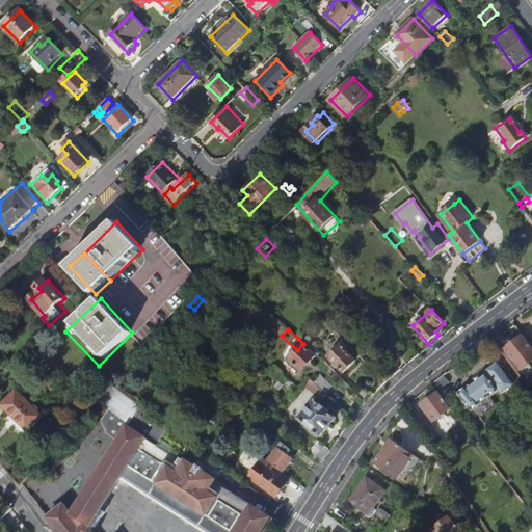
[(303,344),(316,355),(319,350),(317,348),(319,346),(304,333),(298,339),(303,344)]
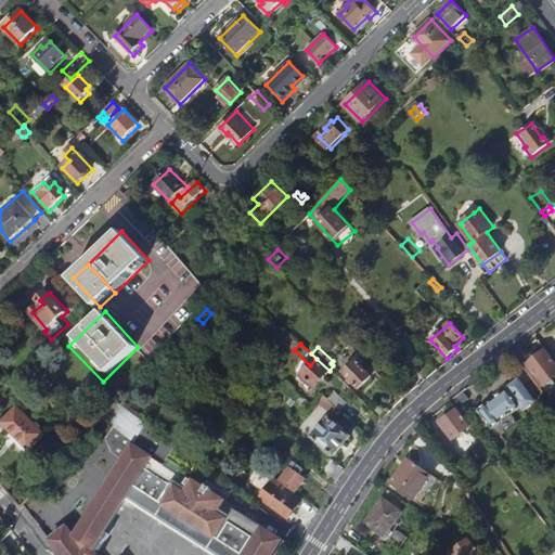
[(529,365),(554,398),(554,396),(554,361),(547,351),(529,365)]
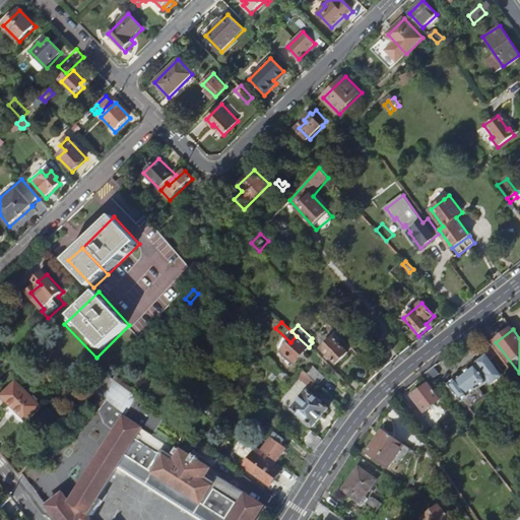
[(290,342),(278,354),(290,366),(294,363),(295,364),(309,348),(296,336),(290,342)]
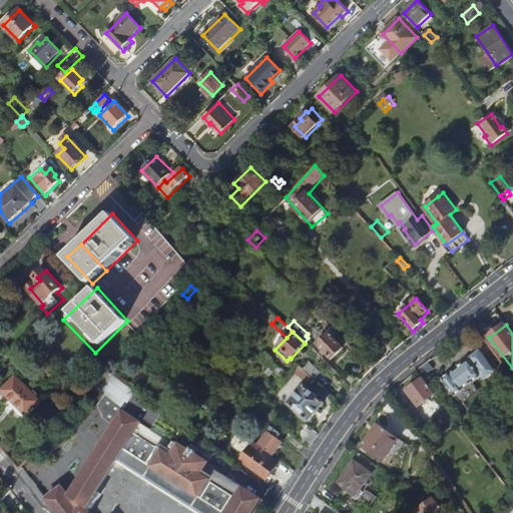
[(317,345),(332,361),(345,348),(330,333),(317,345)]
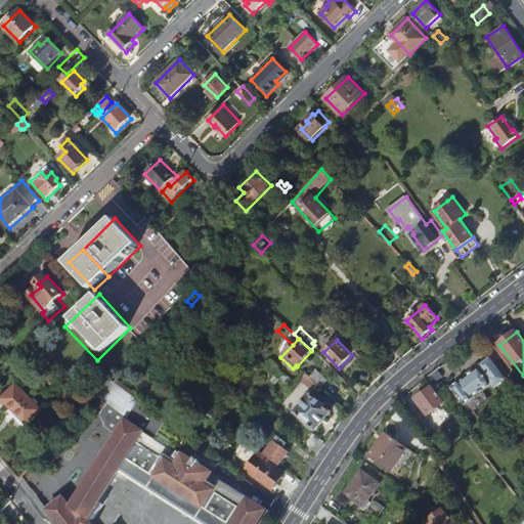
[(379,361),(373,367),(382,377),(388,370),(379,361)]
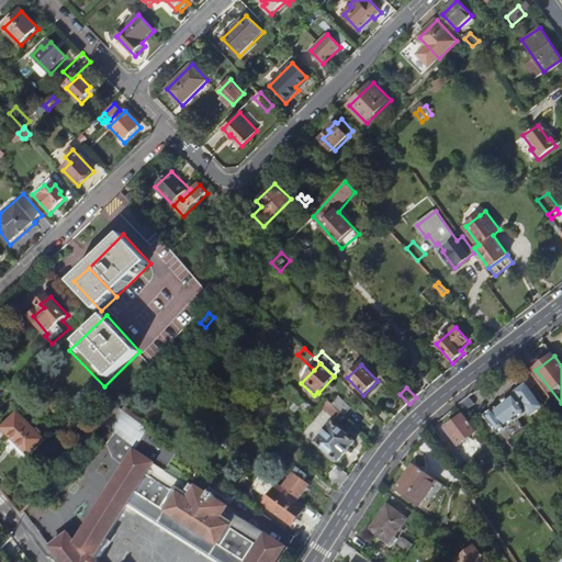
[(291,396),(313,414),(316,409),(299,395),(301,394),(295,390),(291,396)]
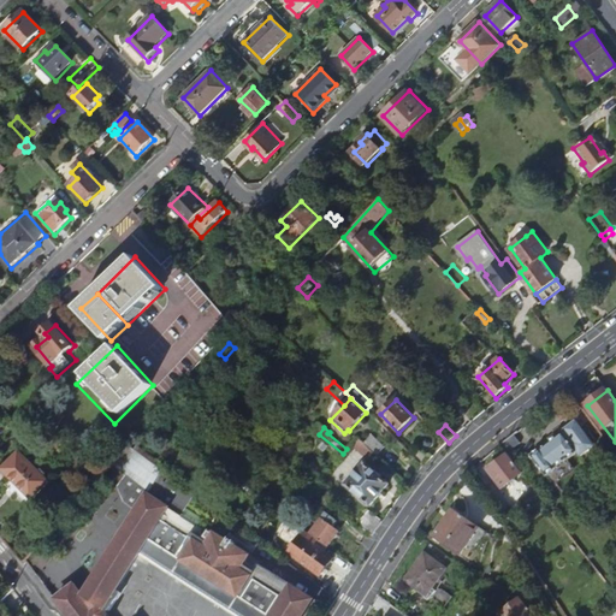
[(533,458),(549,479),(581,454),(564,433),(533,458)]
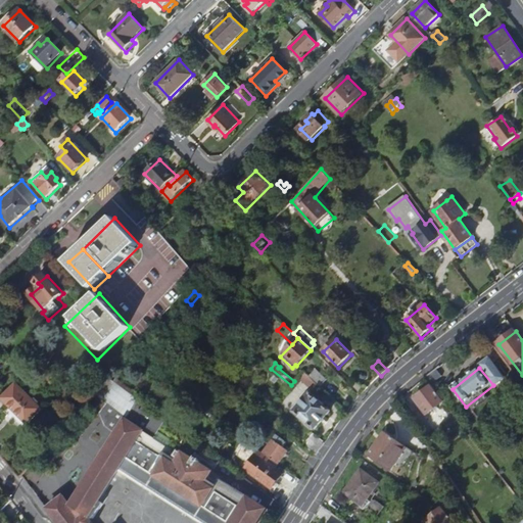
[(327,380),(316,369),(310,376),(316,381),(321,386),(327,380)]
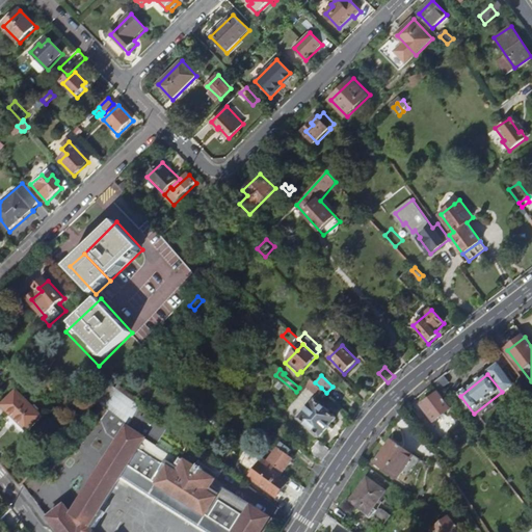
[(446,375),(434,384),(440,392),(451,383),(446,375)]
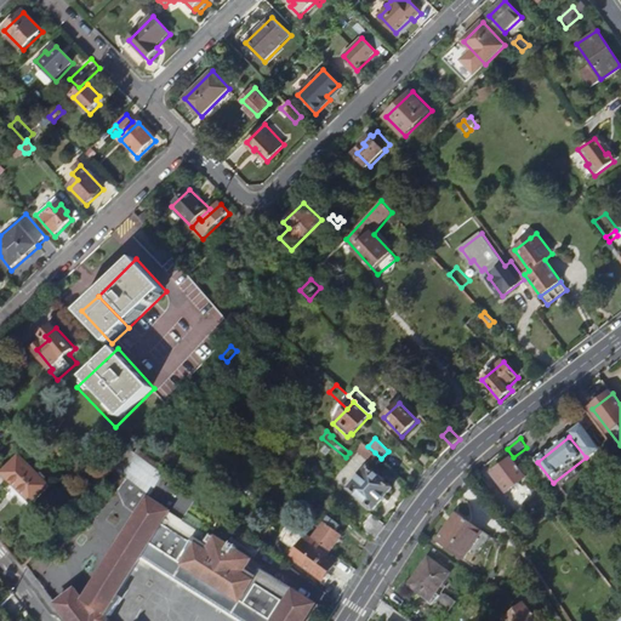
[(354,449),(366,461),(375,453),(368,446),(360,440),(354,449)]
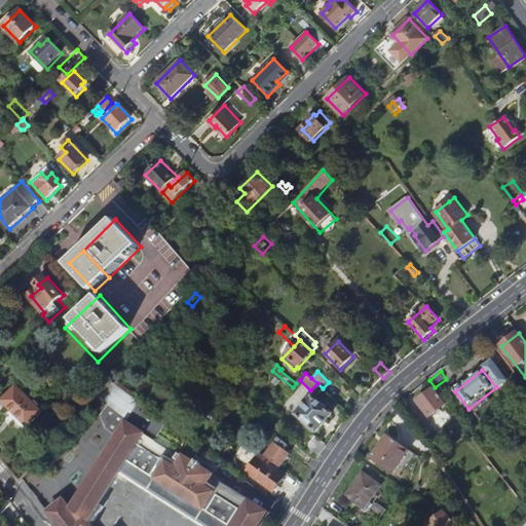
[(111,379),(97,396),(132,418),(73,510),(65,499),(48,512),(59,525),(262,525),(270,513),(221,482),(220,485),(215,491),(208,487),(212,480),(216,474),(185,454),(185,455),(181,452),(178,457),(174,454),(175,451),(156,440),(168,421),(142,402),(136,398),(118,384),(111,379)]
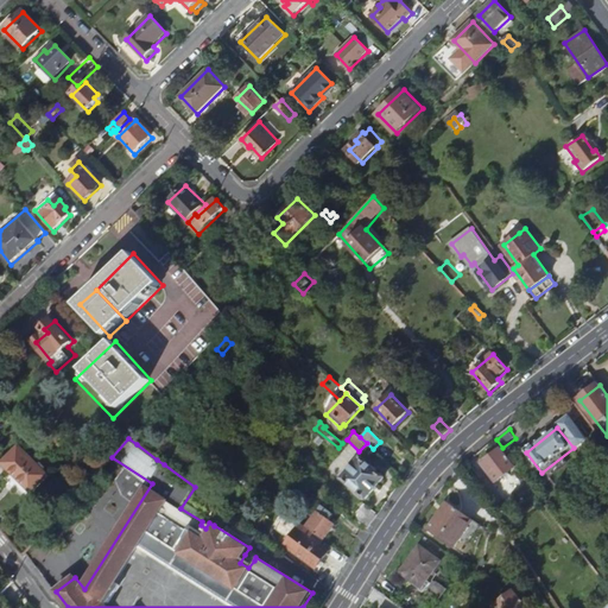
[(137,444),(157,460),(159,456),(139,442),(137,444)]
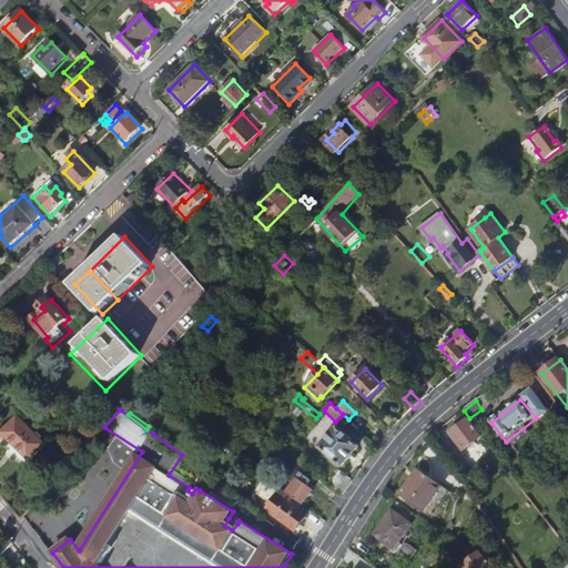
[(381,421),(391,430),(397,424),(386,414),(381,421)]
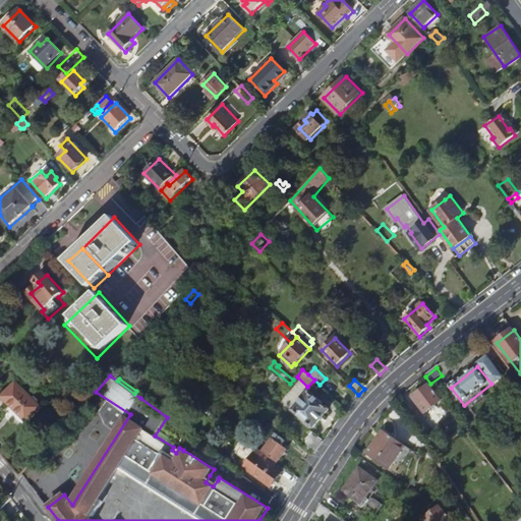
[(4,397),(30,422),(44,407),(19,383),(4,397)]
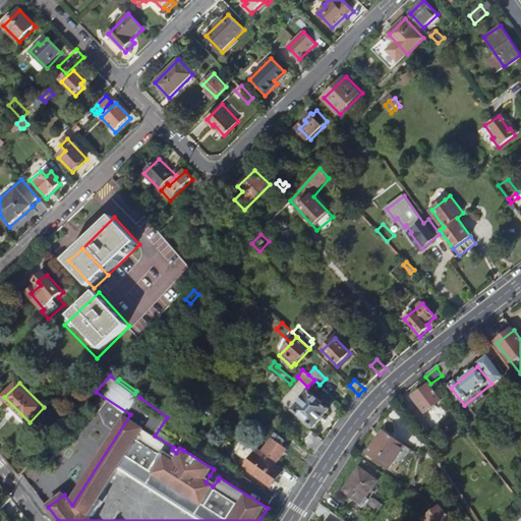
[(414,397),(426,413),(444,400),(430,384),(414,397)]
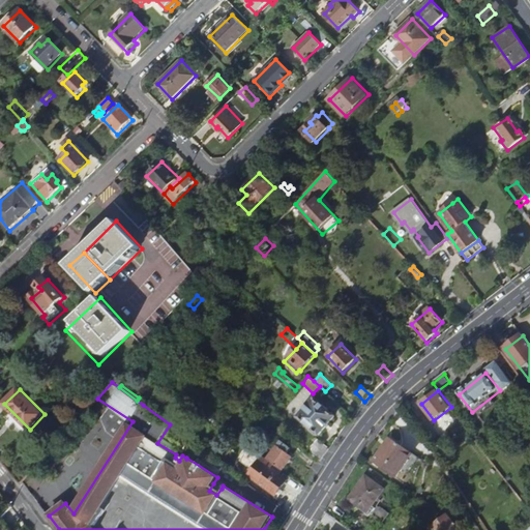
[(298,418),(319,437),(335,418),(315,400),(298,418)]
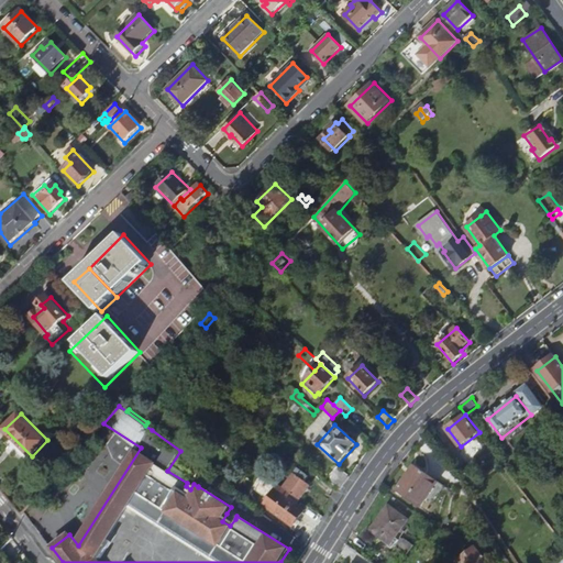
[(290,452),(288,451),(278,443),(273,450),(285,460),(290,452)]
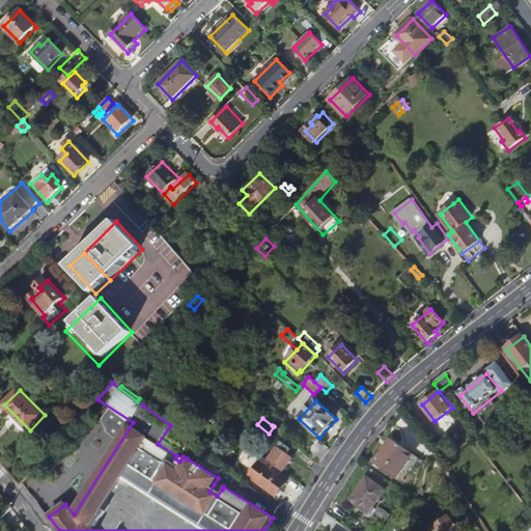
[(317,441),(309,452),(323,463),(330,450),(317,441)]
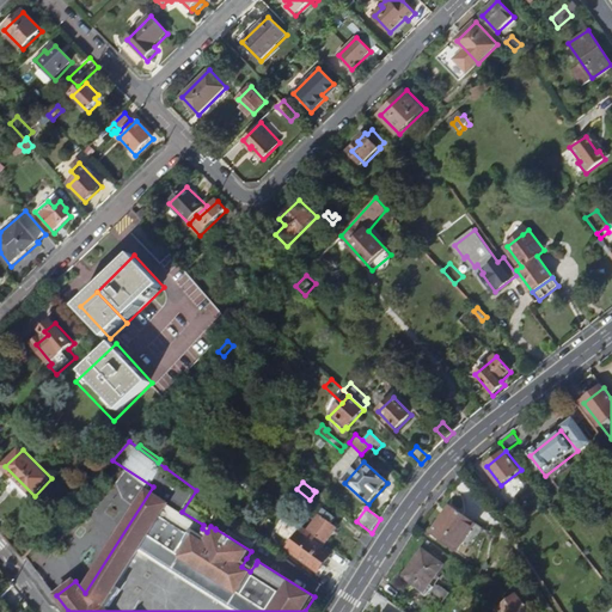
[(440,525),(433,534),(459,552),(479,524),(456,508),(442,527),(440,525)]
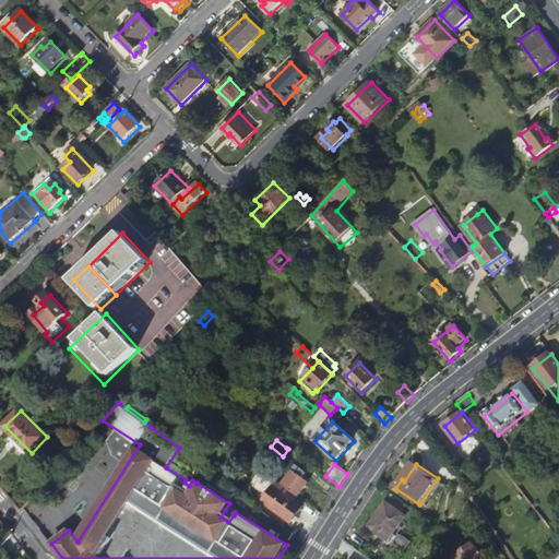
[(298,466),(283,485),(290,491),(299,498),(310,484),(304,479),(308,473),(298,466)]
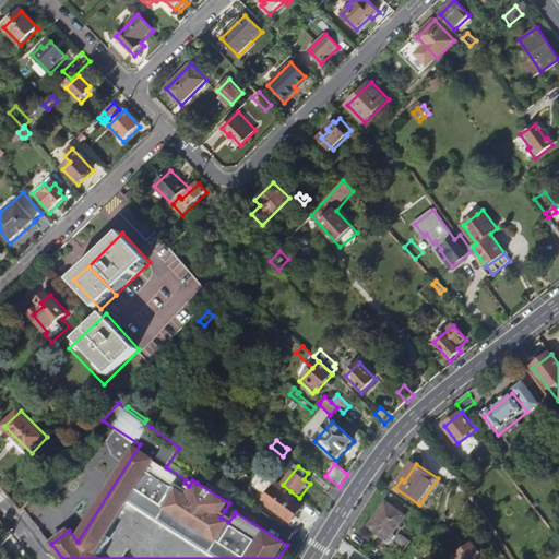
[(278,483),(264,502),(293,524),(304,510),(287,497),(290,491),(283,485),(278,483)]
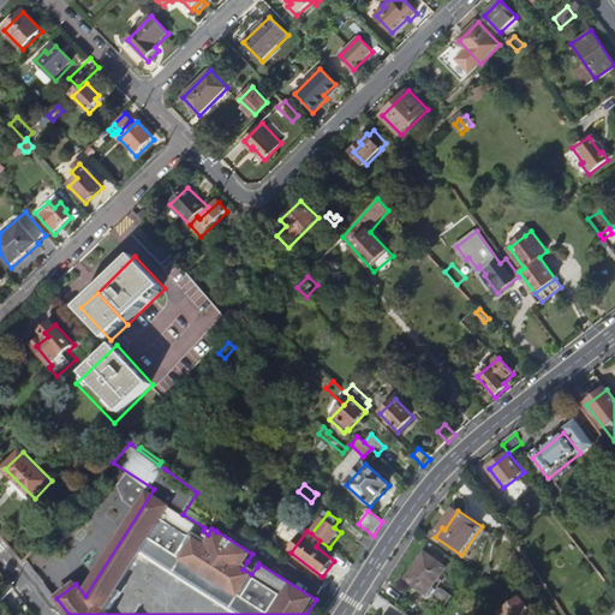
[(407,580),(429,596),(435,589),(447,569),(427,554),(407,580)]
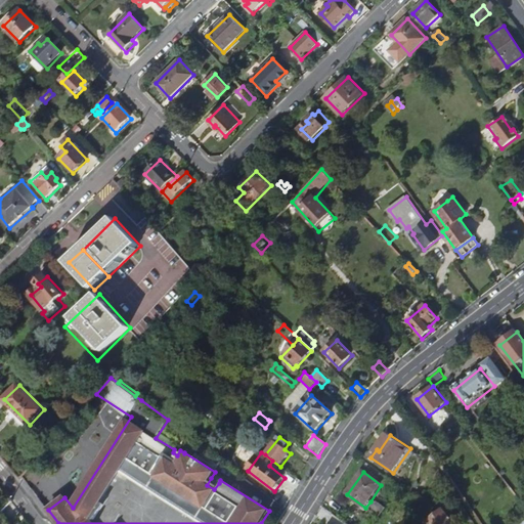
[(438,481),(444,490),(449,484),(442,474),(438,481)]
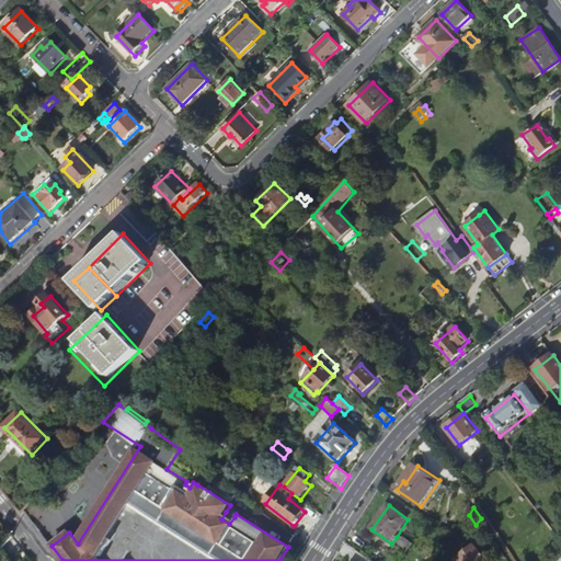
[(226,512),(221,519),(229,524),(235,517),(226,512)]
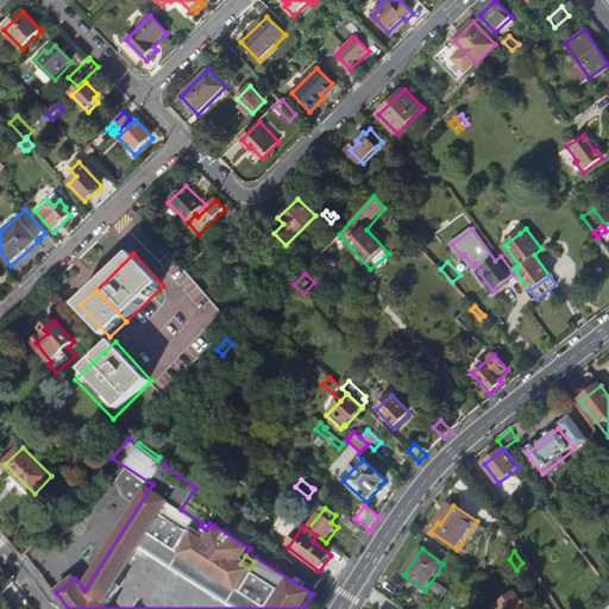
[(506,565),(497,578),(503,588),(515,578),(506,565)]
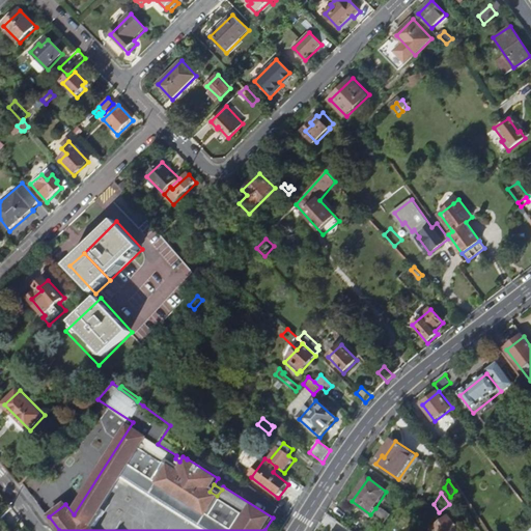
[(375,508),(370,514),(369,518),(372,520),(379,510),(375,508)]
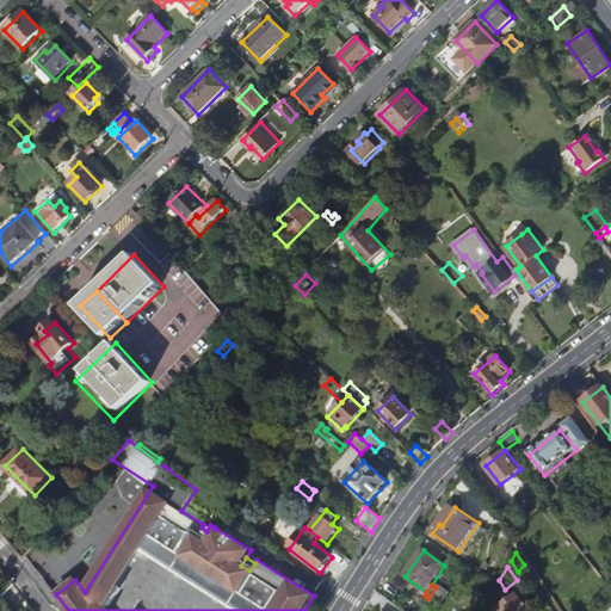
[(489,610),(525,610),(529,609),(517,594),(507,603),(505,599),(489,610)]
